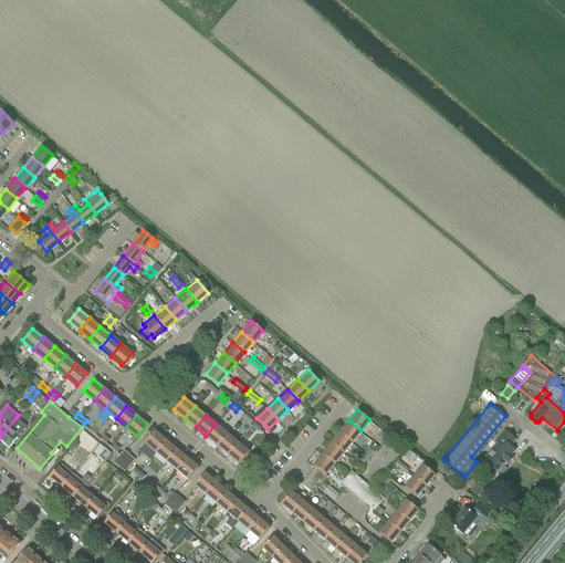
[(25,424),(21,420),(17,417),(0,437),(0,439),(8,446),(17,435),(25,424)]
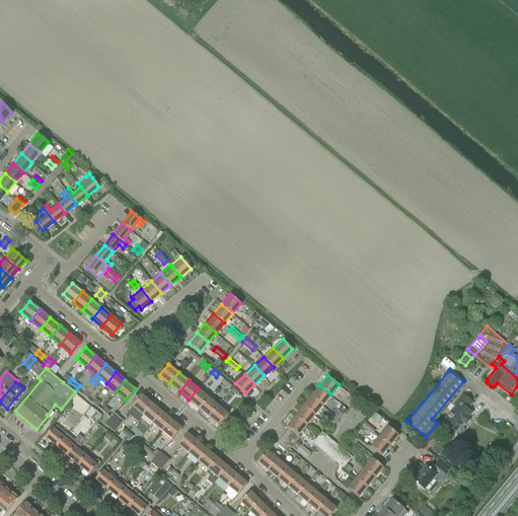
[(330,394),(319,385),(311,394),(322,404),(330,394)]
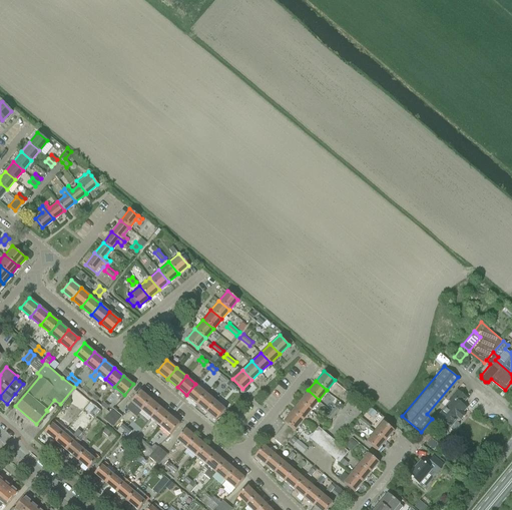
[(195,384),(186,395),(196,403),(205,392),(195,384)]
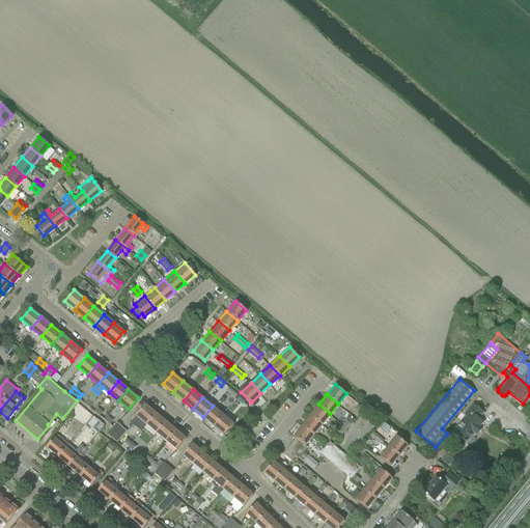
[(473,401),(468,408),(463,414),(465,415),(451,432),(464,443),(482,420),(478,417),(483,411),(473,401)]
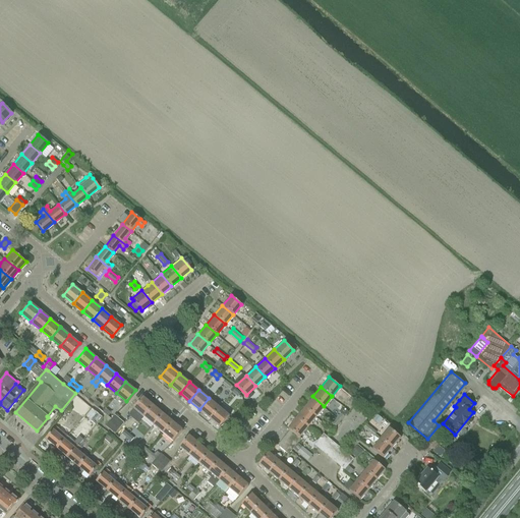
[(143,415),(152,404),(141,396),(133,406),(143,415)]
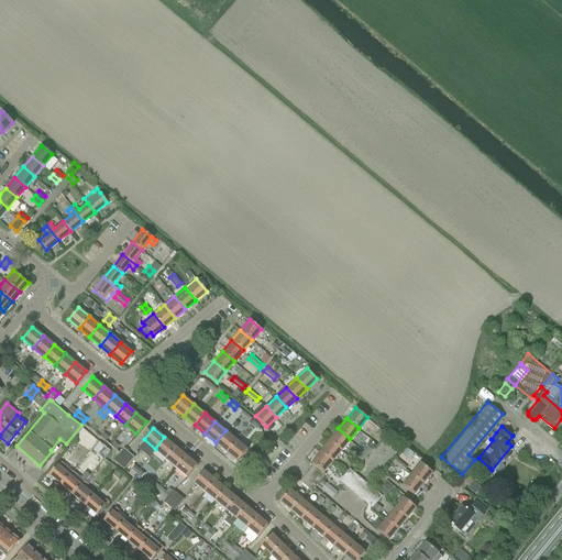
[(350,439),(338,428),(329,439),(341,449),(350,439)]
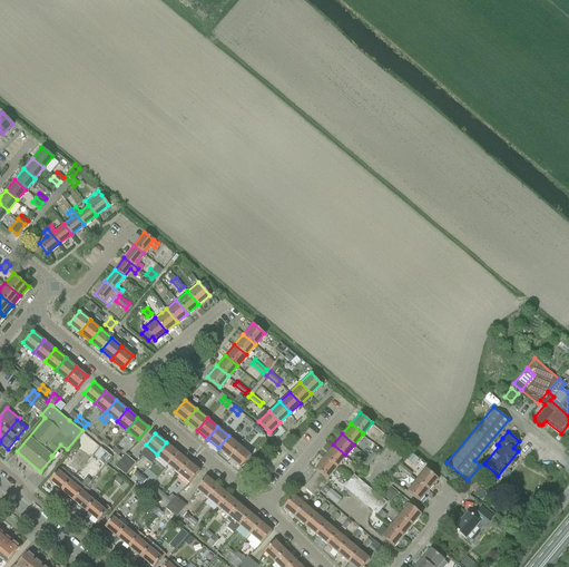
[(228,436),(218,448),(229,457),(238,445),(228,436)]
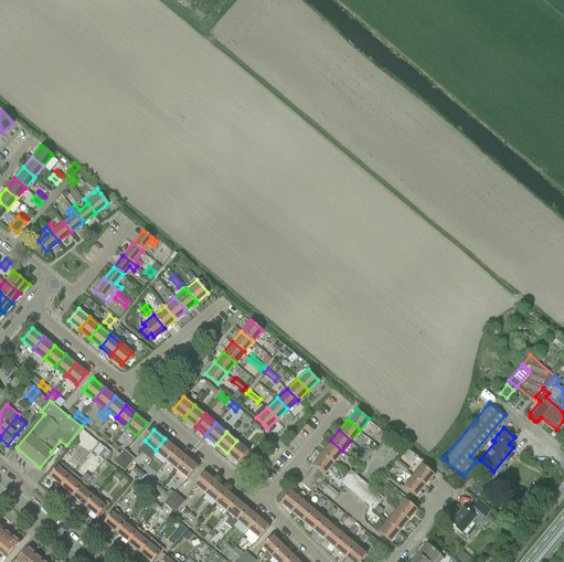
[(166,459),(176,447),(165,438),(156,451),(166,459)]
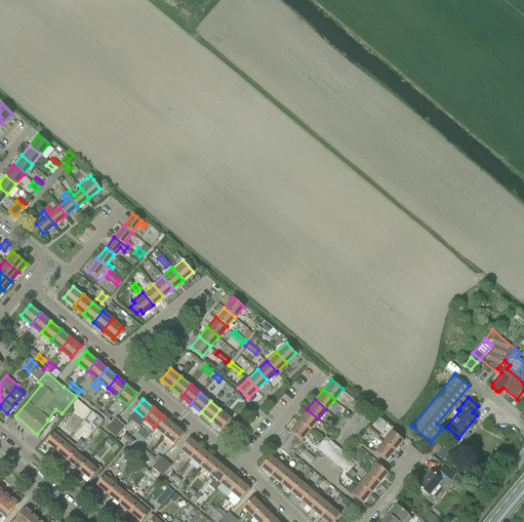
[(85,417),(95,426),(102,417),(91,409),(85,417)]
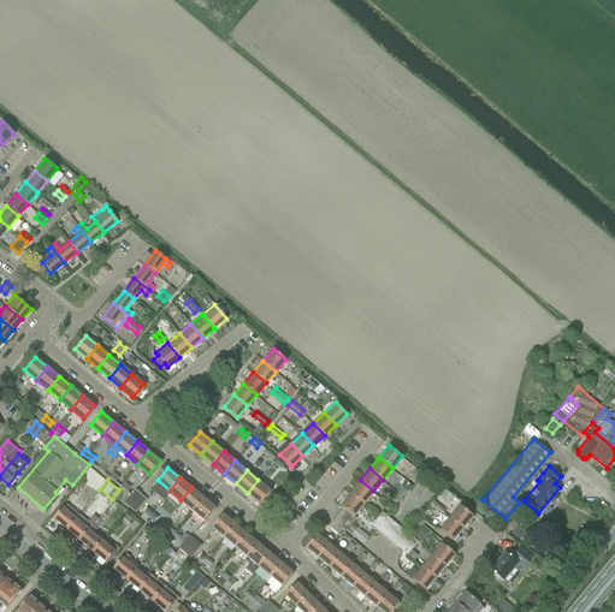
[(130,486),(124,480),(120,485),(126,491),(130,486)]
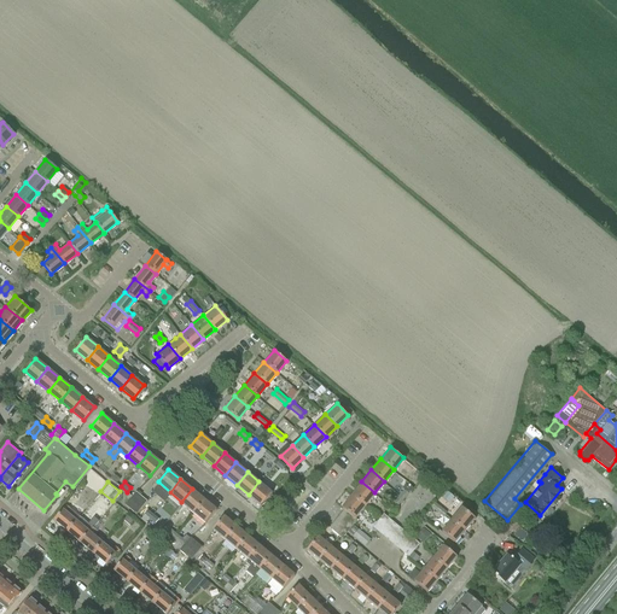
[(258,481),(249,495),(260,504),(271,491),(258,481)]
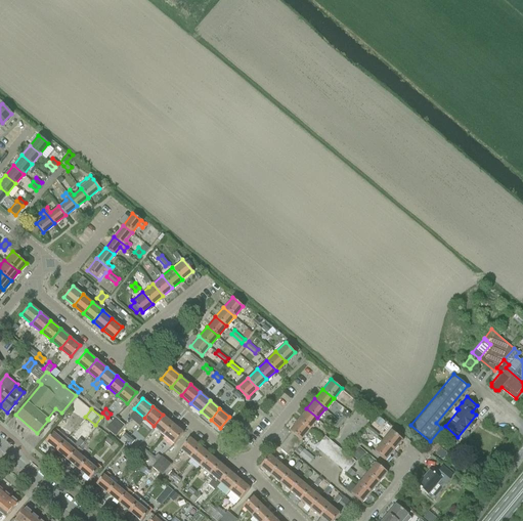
[(317,418),(306,408),(298,419),(309,428),(317,418)]
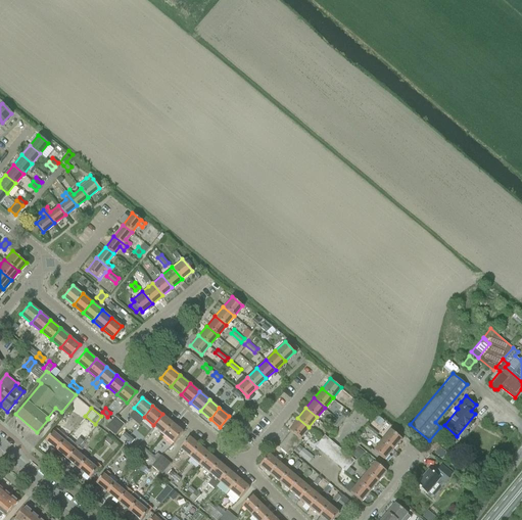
[(332,423),(336,426),(344,417),(340,413),(332,423)]
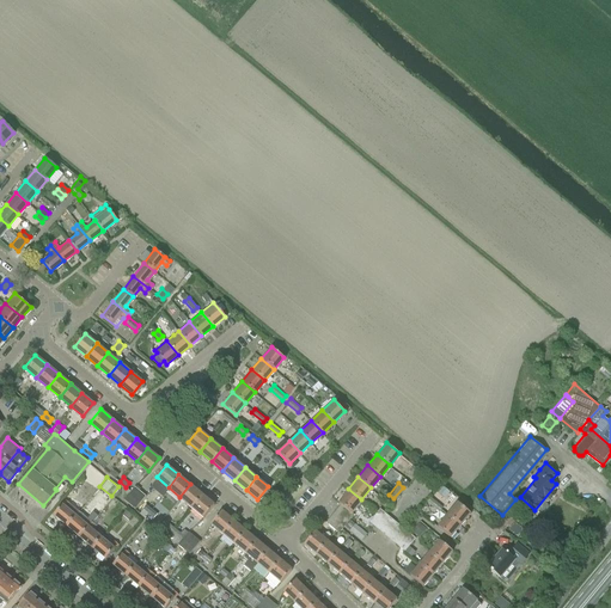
[(129,502),(140,489),(134,484),(123,497),(129,502)]
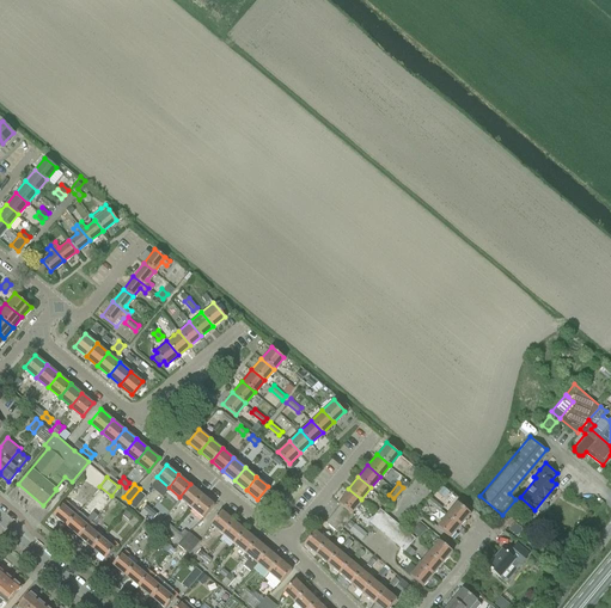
[(191,507),(202,493),(190,484),(179,497),(191,507)]
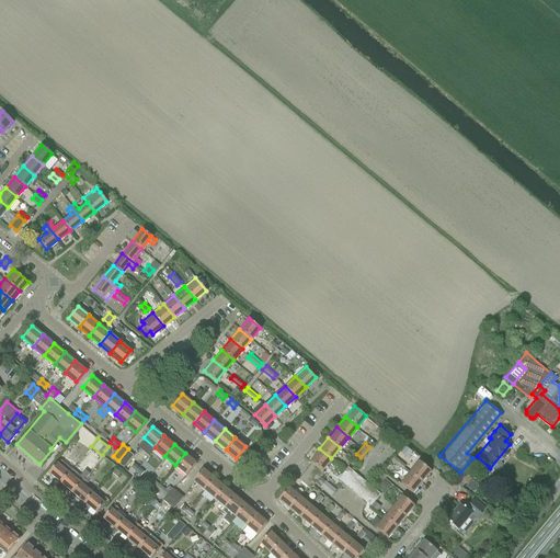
[(134,453),(128,448),(118,460),(124,465),(134,453)]
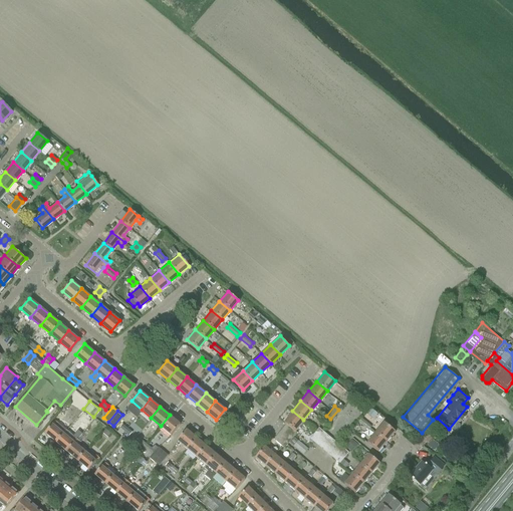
[(284,421),(285,422),(295,430),(303,420),(292,411),(284,421)]
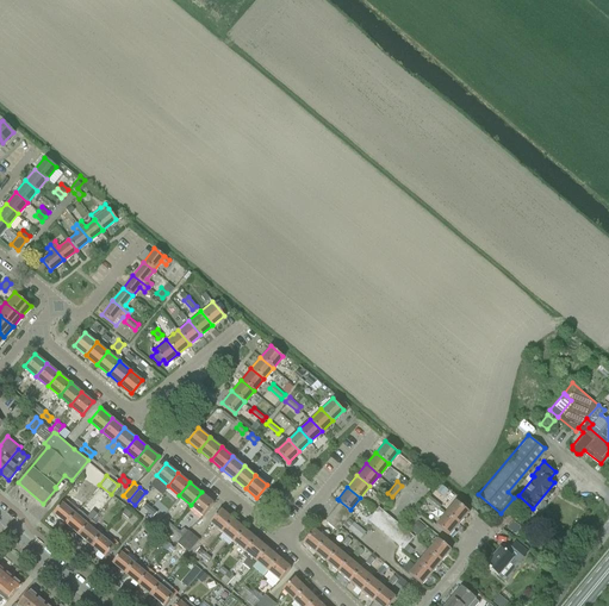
[(202,492),(191,505),(203,514),(213,501),(202,492)]
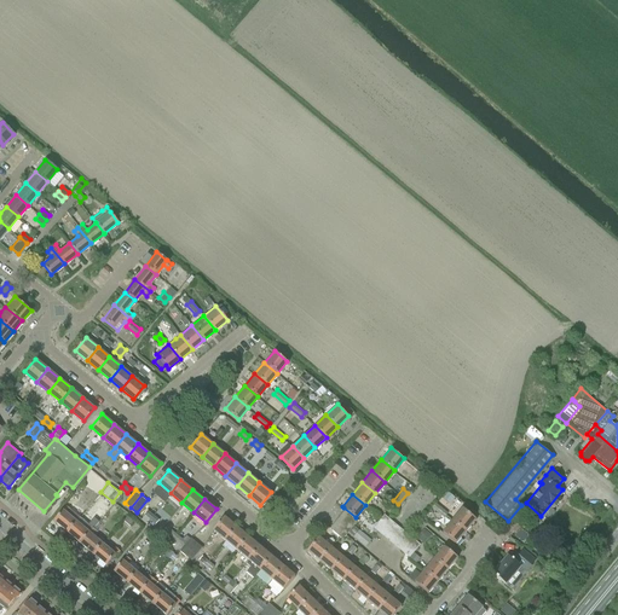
[(429,506),(440,515),(445,511),(434,502),(429,506)]
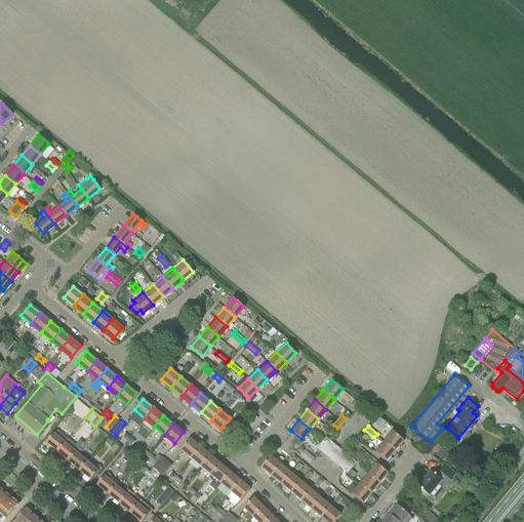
[(56,450),(67,437),(55,427),(52,431),(52,432),(45,440),(56,450)]
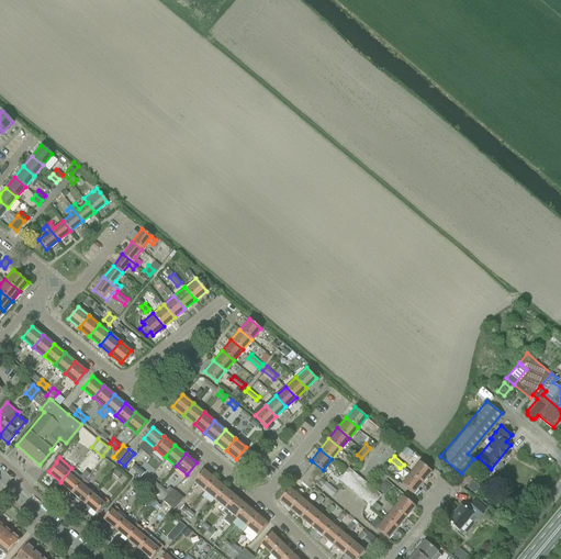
[(130,466),(139,474),(143,470),(133,461),(130,466)]
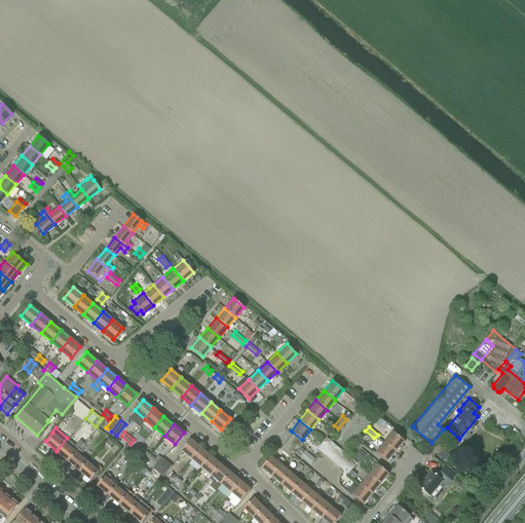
[(289,437),(299,445),(303,441),(302,440),(292,432),(289,437)]
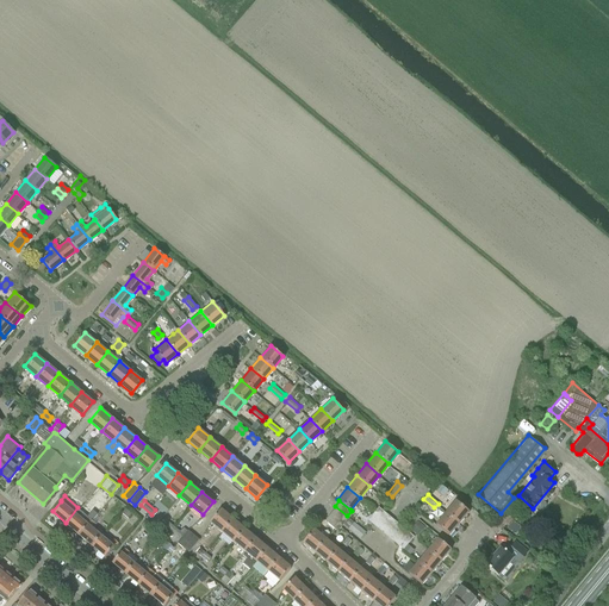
[(446,511),(459,522),(468,510),(455,500),(446,511)]
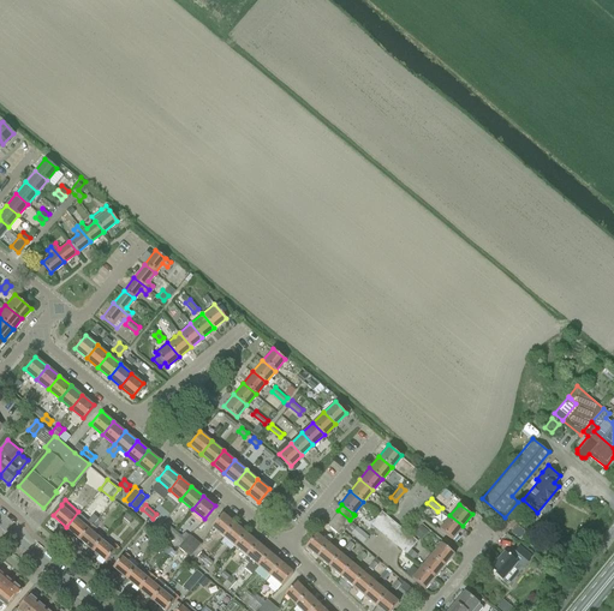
[(370,522),(374,526),(386,514),(381,509),(370,522)]
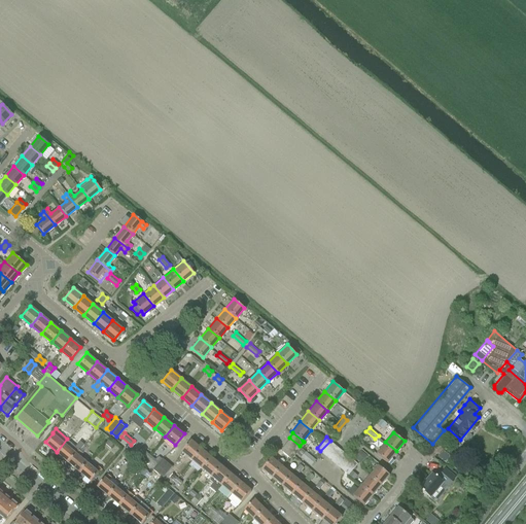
[(107,438),(104,442),(109,446),(112,442),(107,438)]
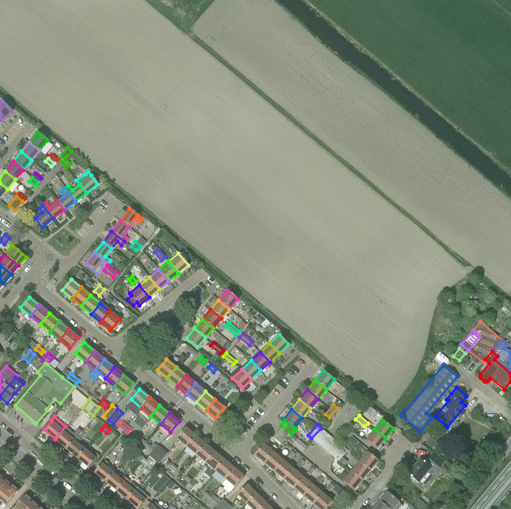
[(291,433),(281,425),(277,429),(287,438),(291,433)]
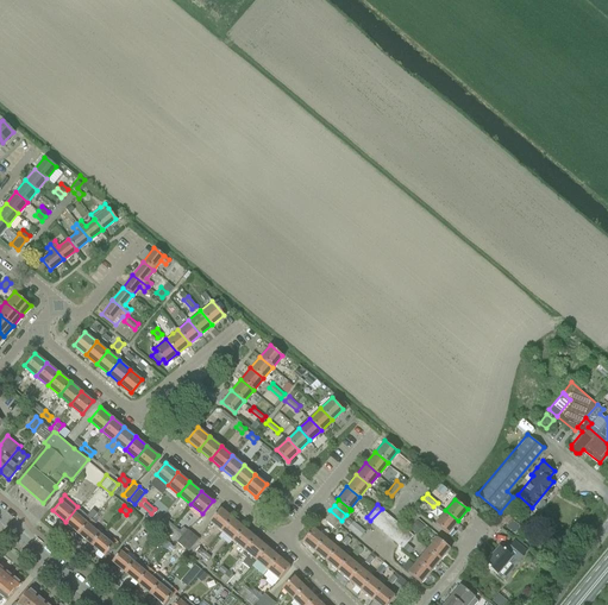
[(77,506),(66,522),(79,533),(91,517),(87,514),(77,506)]
